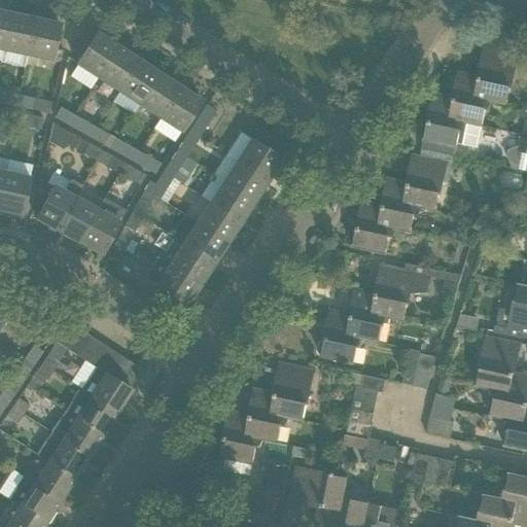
[(0,11),(0,48),(2,49),(10,14),(0,11)]
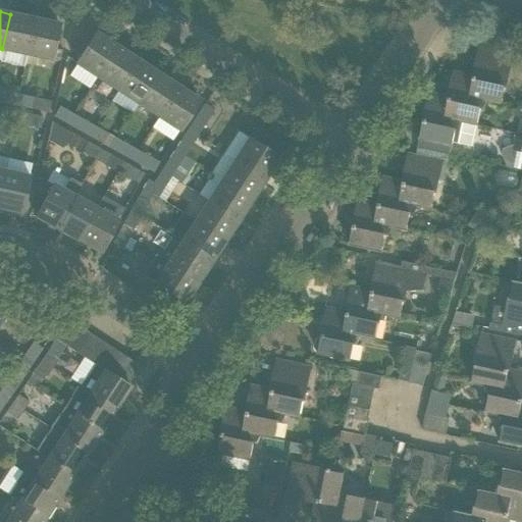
[(10,14),(2,49),(27,54),(34,19),(10,14)]
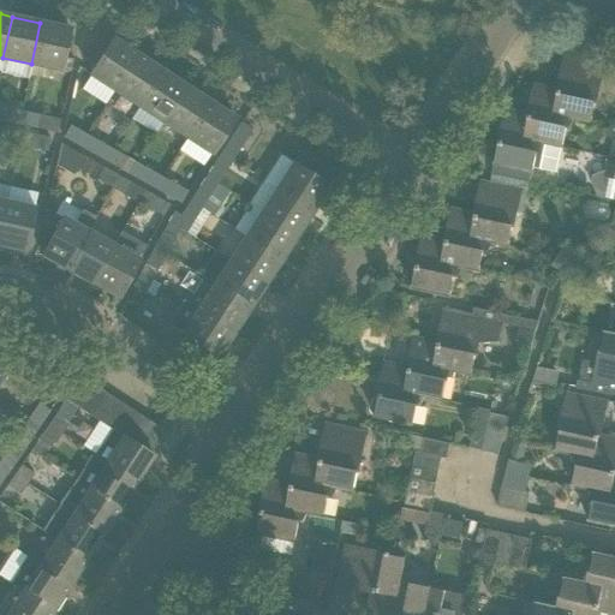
[(69,29),(40,23),(31,64),(60,71),(69,29)]
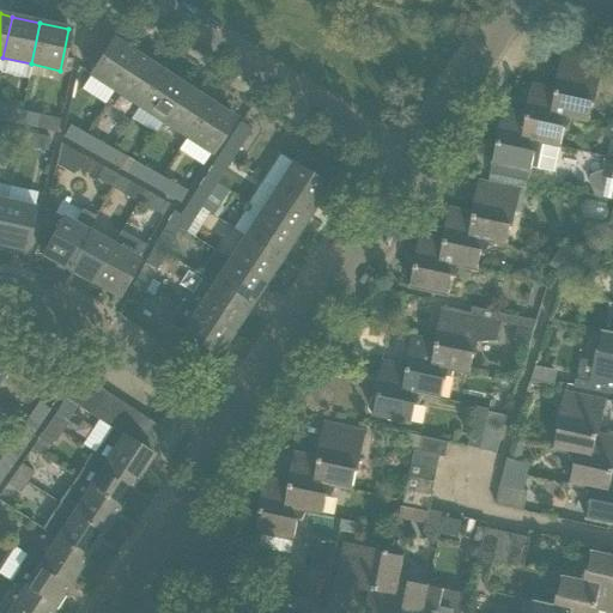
[(111,38),(79,89),(104,105),(113,91),(137,55),(111,38)]
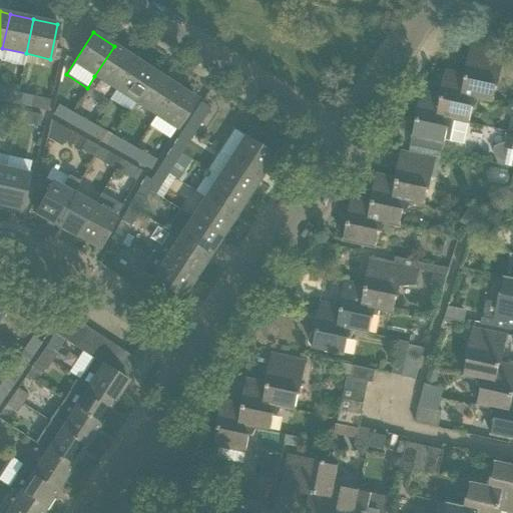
[(114,46),(94,76),(114,90),(134,59),(114,46)]
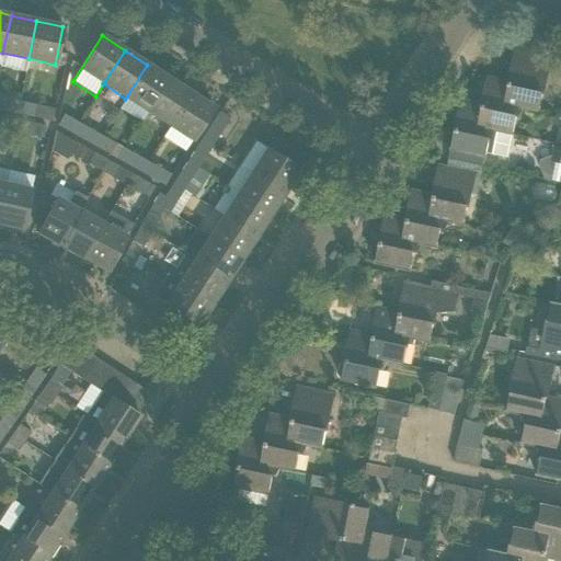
[(518,106),(539,111),(550,58),(515,52),(508,82),(504,103),(518,106)]
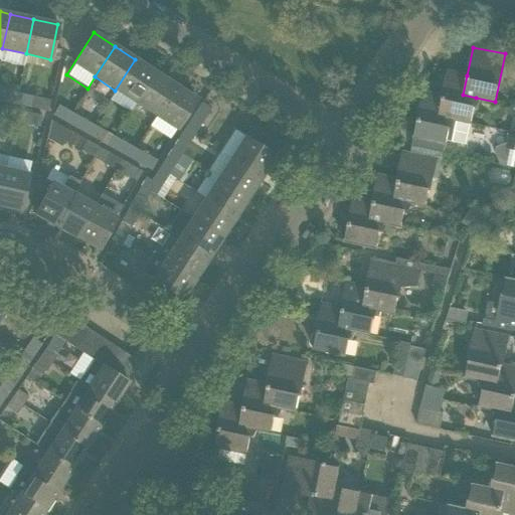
[(135,59),(115,91),(135,104),(155,72),(135,59)]
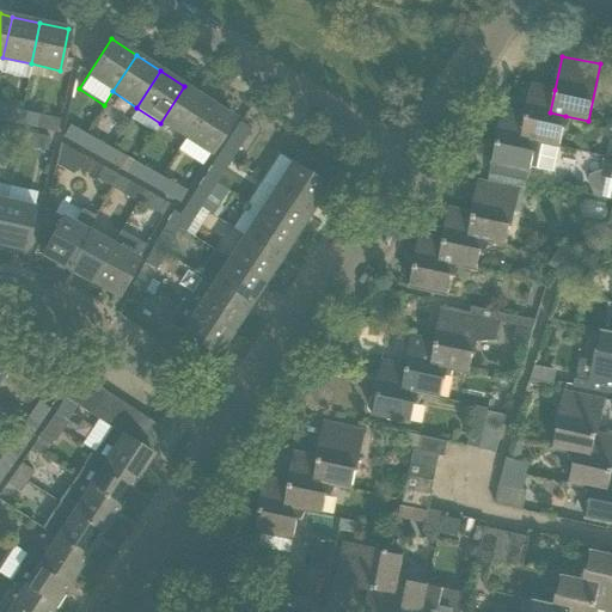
[(536,141),(560,146),(565,116),(550,112),(555,90),(532,85),(526,115),(521,138),(536,140),(536,141)]
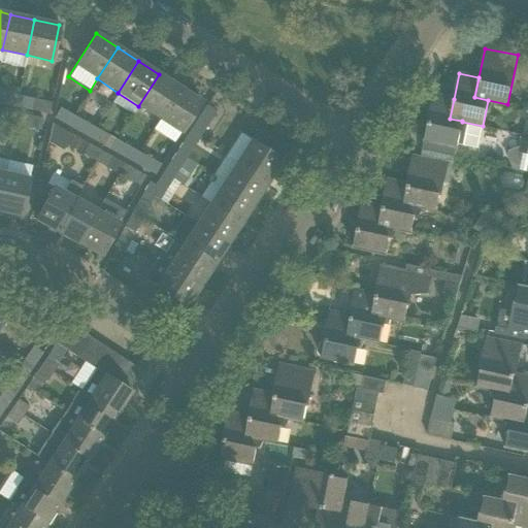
[(159,74),(138,106),(159,120),(179,88),(159,74)]
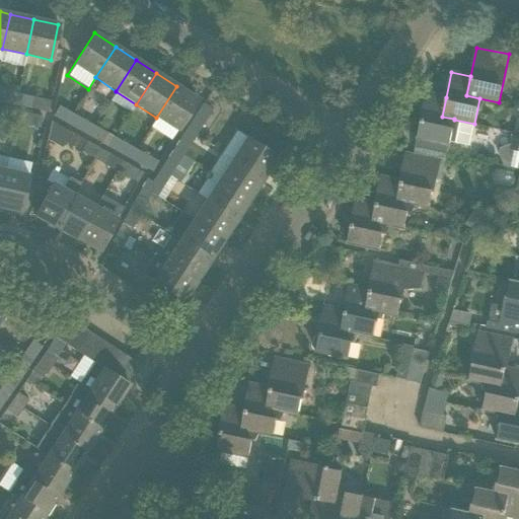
[(198,100),(176,86),(156,118),(177,131),(198,100)]
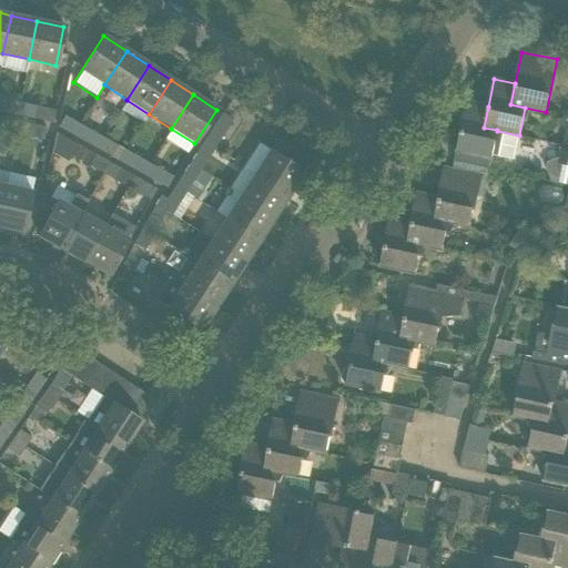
[(95,98),(89,113),(102,120),(109,104),(95,98)]
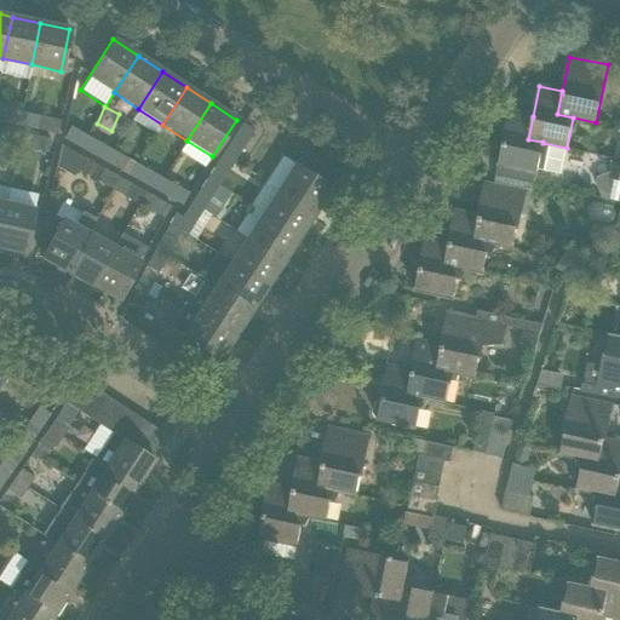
[(0,120),(0,122),(18,126),(21,113),(3,108),(0,120)]
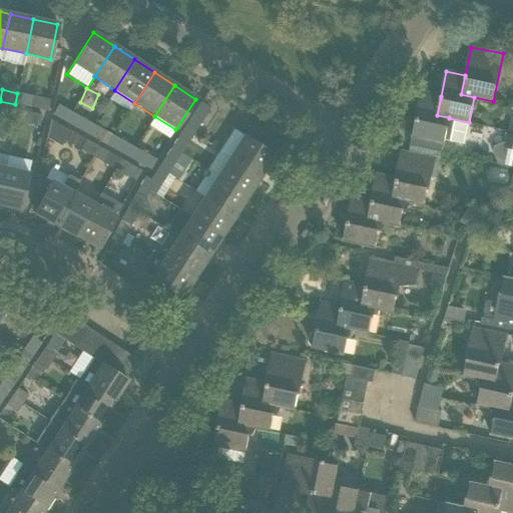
[(464,144),(469,122),(449,118),(449,117),(437,115),(441,96),(422,92),(412,137),(444,143),(444,140),(464,144)]
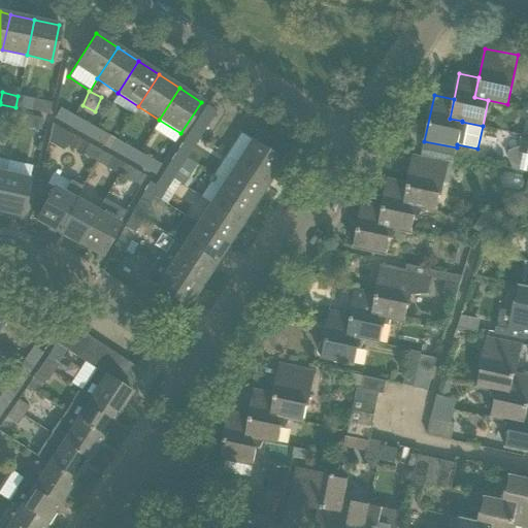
[(48,114),(52,103),(18,96),(15,107),(48,114)]
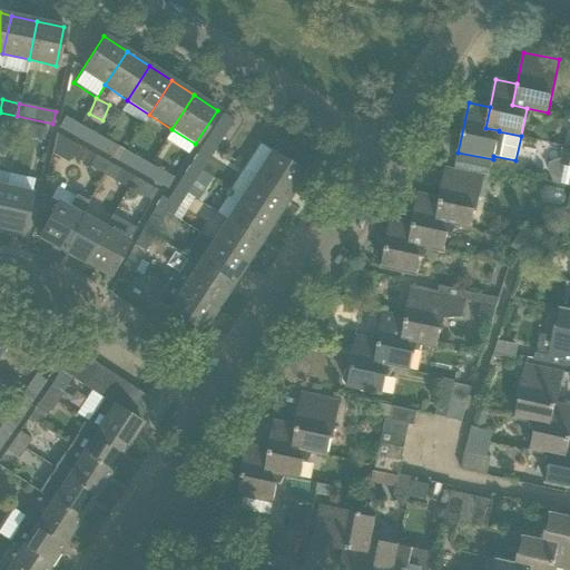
[(216,148),(233,121),(224,114),(206,141),(216,148)]
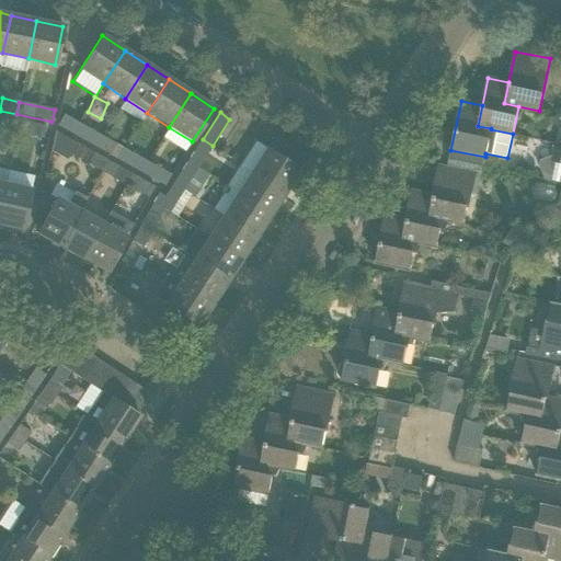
[(64,115),(57,126),(71,134),(78,124),(64,115)]
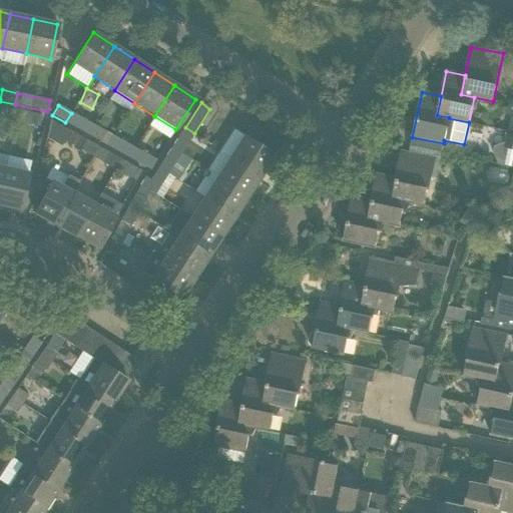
[(38,128),(41,115),(17,109),(14,122),(38,128)]
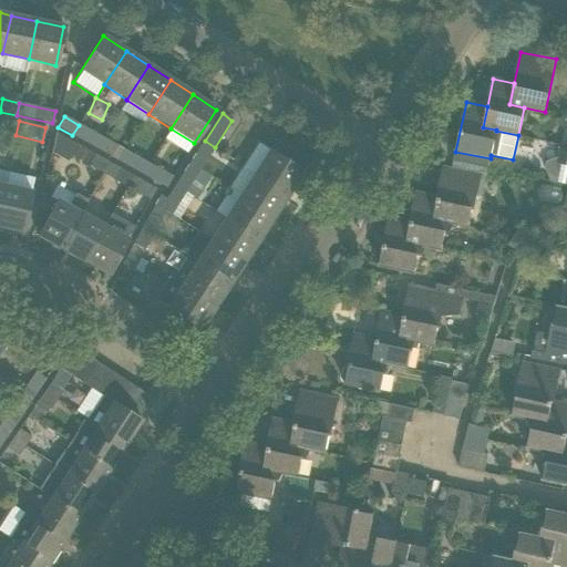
[(72,135),(95,148),(102,137),(79,125),(72,135)]
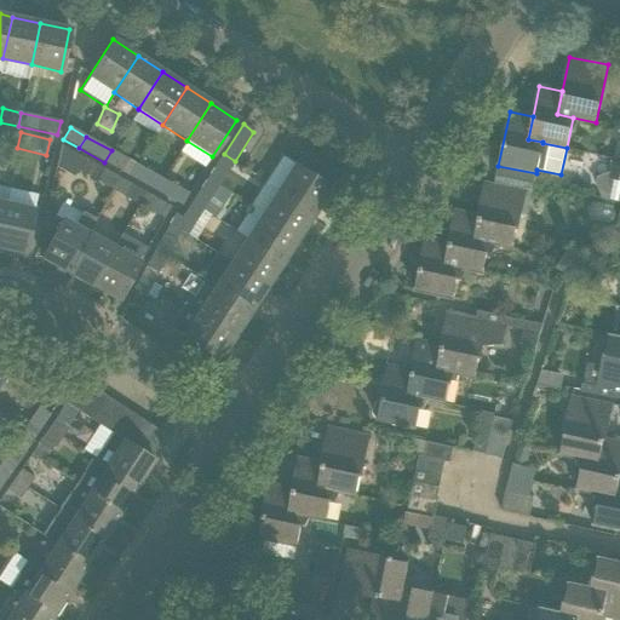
[(112,150),(104,162),(121,171),(127,160),(112,150)]
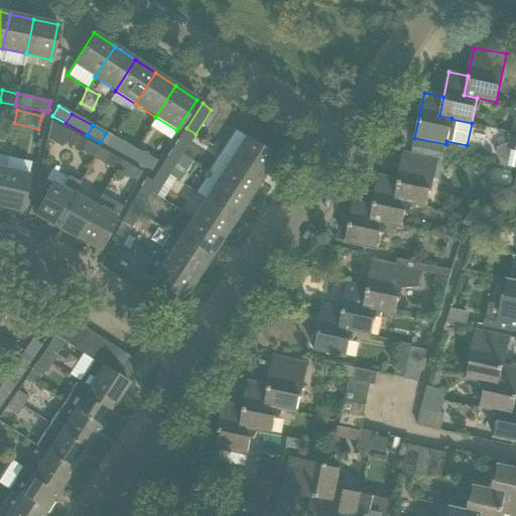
[(186,128),(172,149),(181,154),(194,137),(196,134),(186,128)]
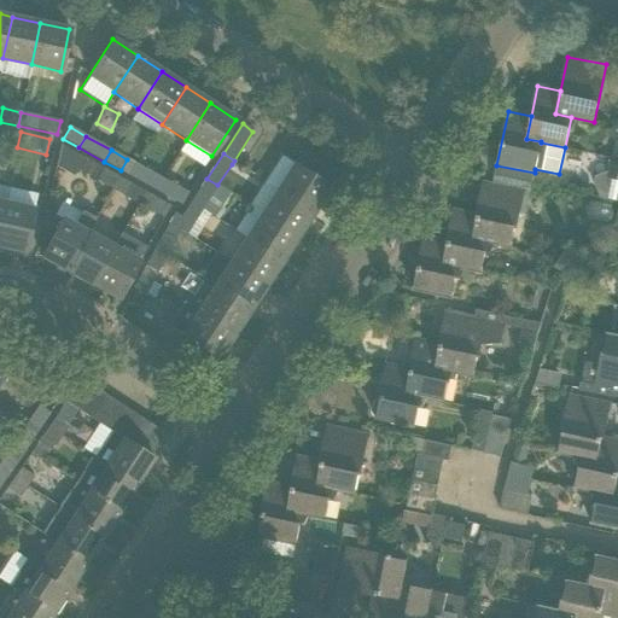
[(112,190),(120,178),(82,158),(76,169),(112,190)]
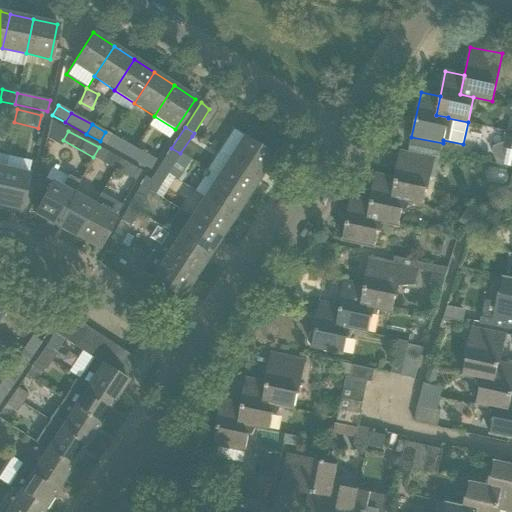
[(511,132),(505,131),(501,147),(511,148),(511,132)]
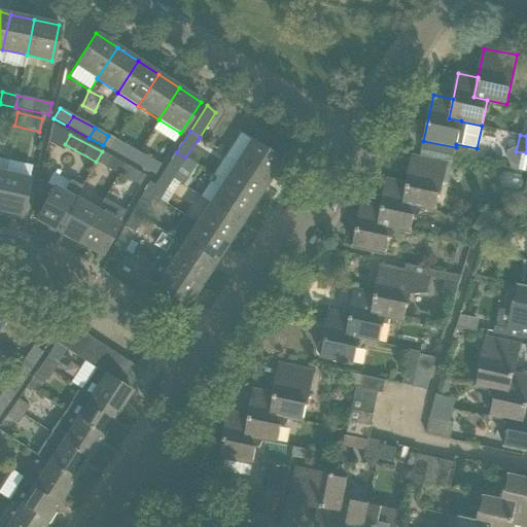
[(138,152),(114,140),(109,149),(132,163),(138,152)]
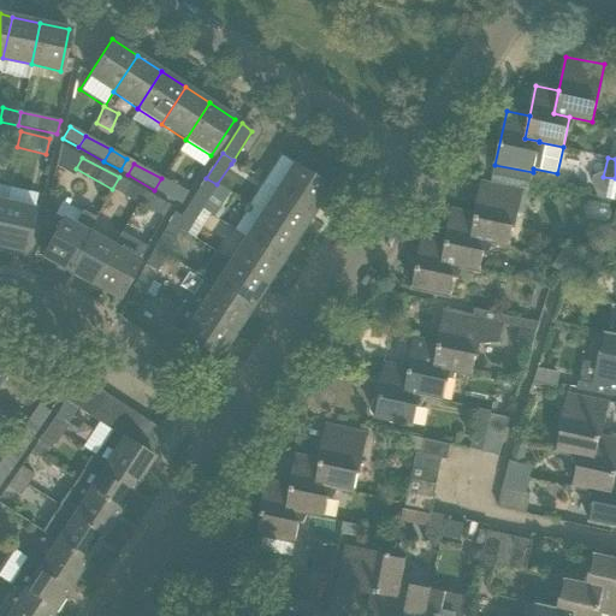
[(277,189),(312,212),(329,187),(292,164),(277,189)]
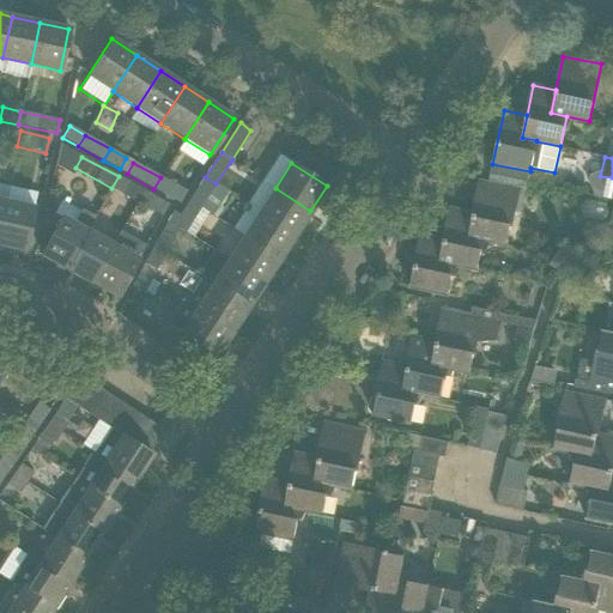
[(126,196),(133,184),(119,176),(111,188),(126,196)]
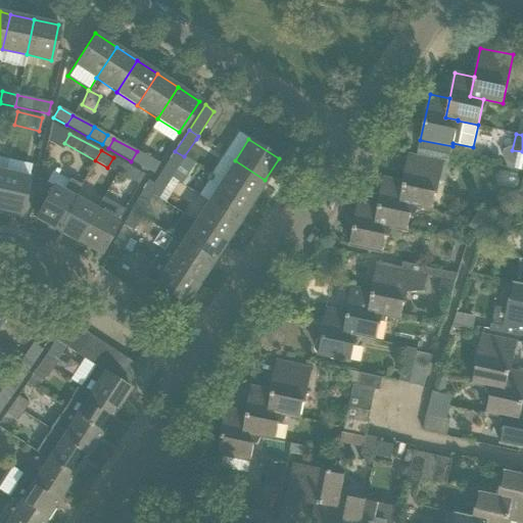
[(137,151),(131,161),(152,173),(159,163),(137,151)]
